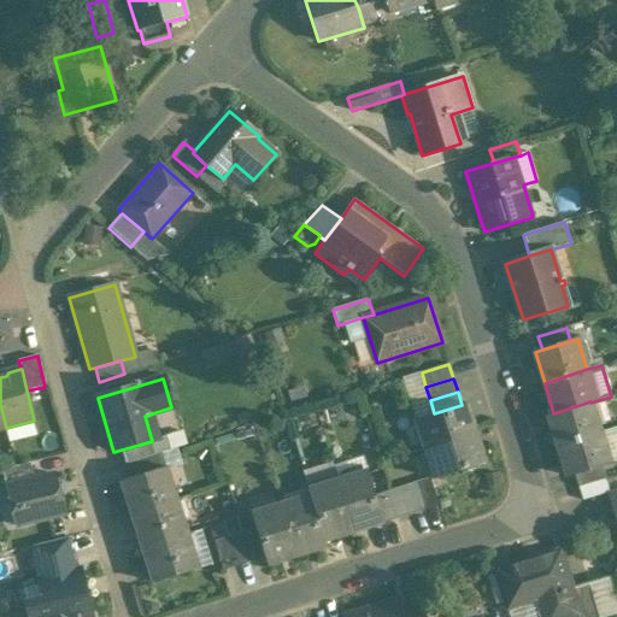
[(591,401),(554,413),(553,413),(548,415),(558,446),(600,433),(591,403),(591,401)]
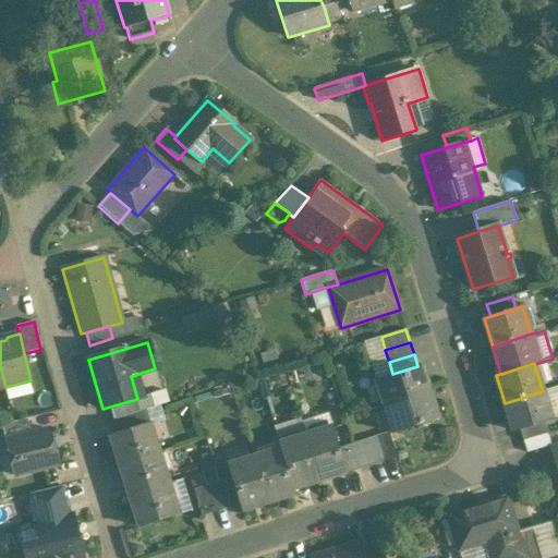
[(392,374),(376,379),(385,407),(431,392),(422,365),(417,366),(392,374)]
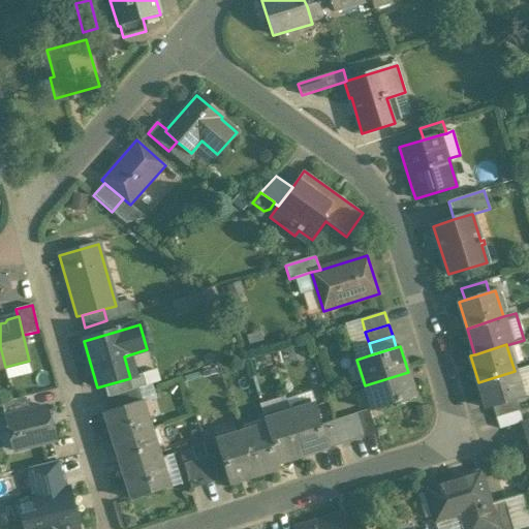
[(515,371),(478,382),(487,408),(493,406),(517,399),(523,397),(515,371)]
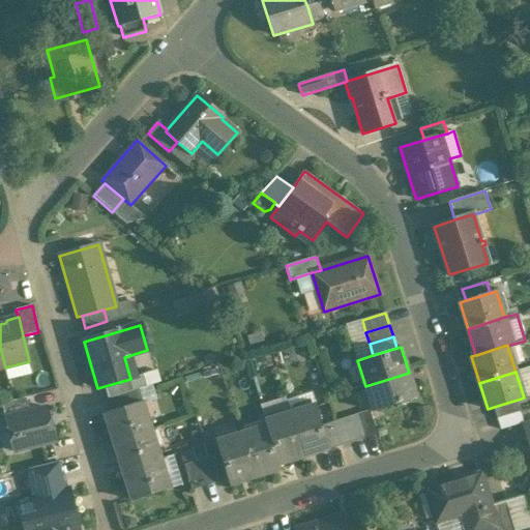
[(409,373),(365,386),(373,411),(417,398),(409,373)]
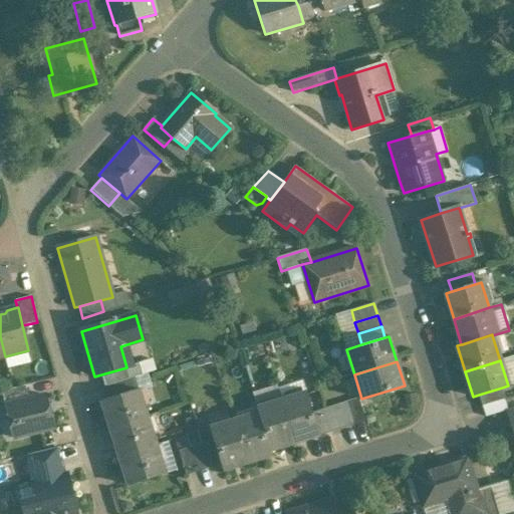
[(126,367),(101,374),(105,387),(135,377),(143,375),(139,363),(126,367)]
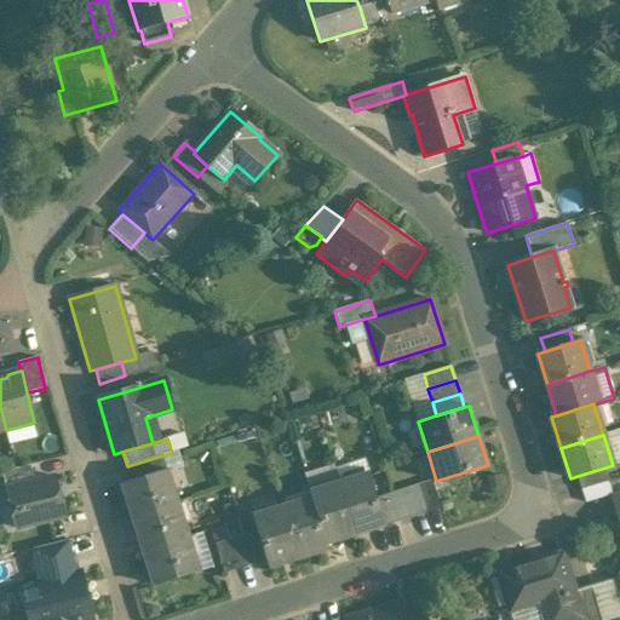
[(162,455),(127,466),(131,481),(166,470),(162,455)]
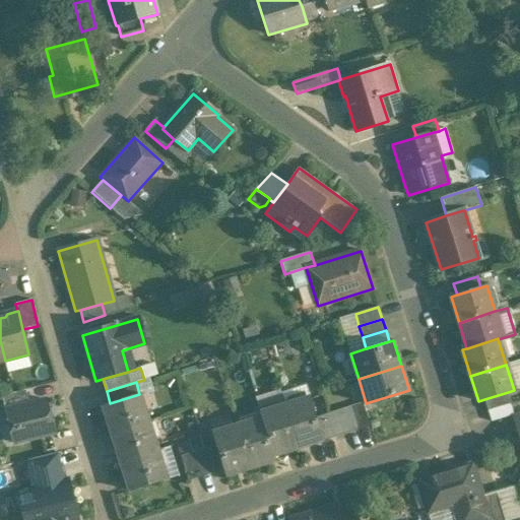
[(25,390),(2,396),(5,410),(28,404),(25,390)]
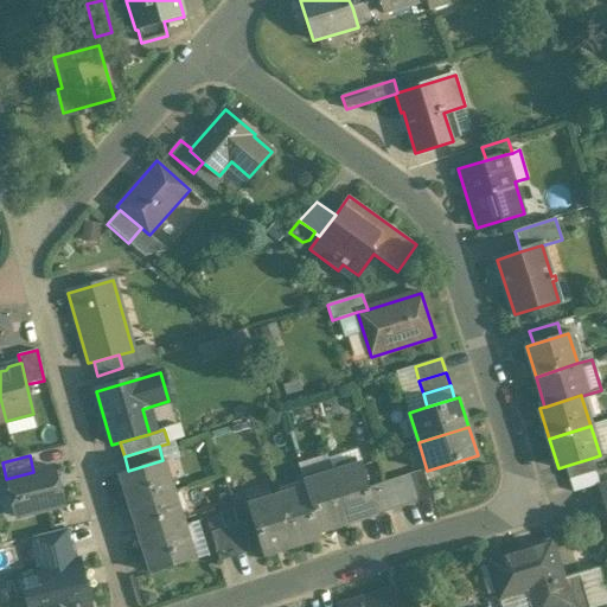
[(593,458),(566,466),(569,479),(569,480),(595,472),(596,471),(593,458)]
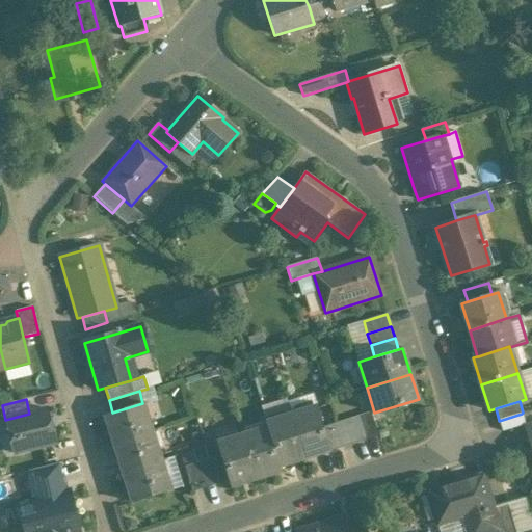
[(112,413),(105,415),(114,445),(152,433),(142,403),(112,413)]
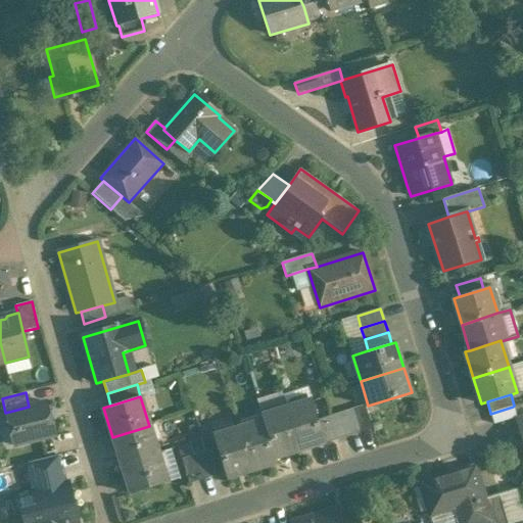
[(312,399),(287,408),(300,450),(325,443),(318,421),(312,399)]
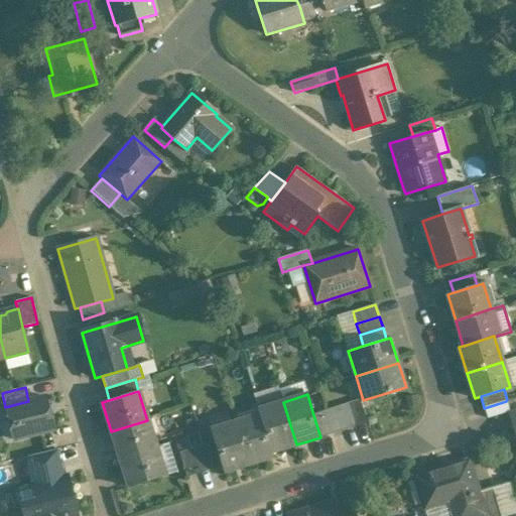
[(28,401),(5,407),(9,421),(16,426),(19,438),(54,430),(46,397),(28,401)]
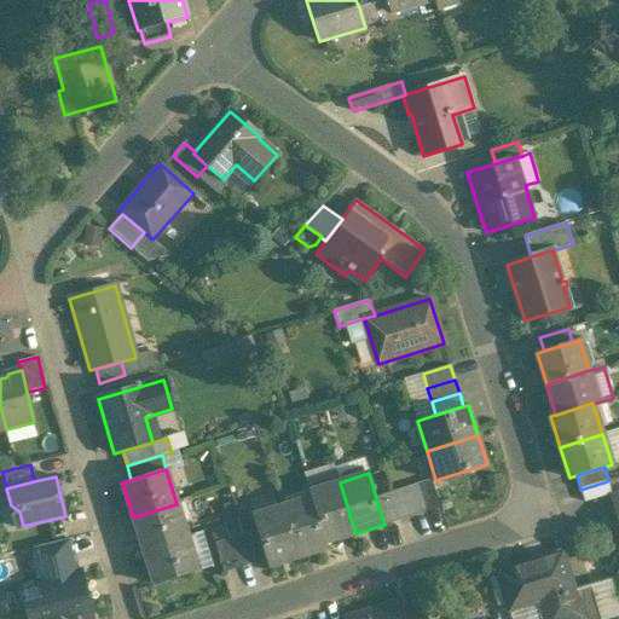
[(432,480),(418,485),(427,513),(440,508),(432,480)]
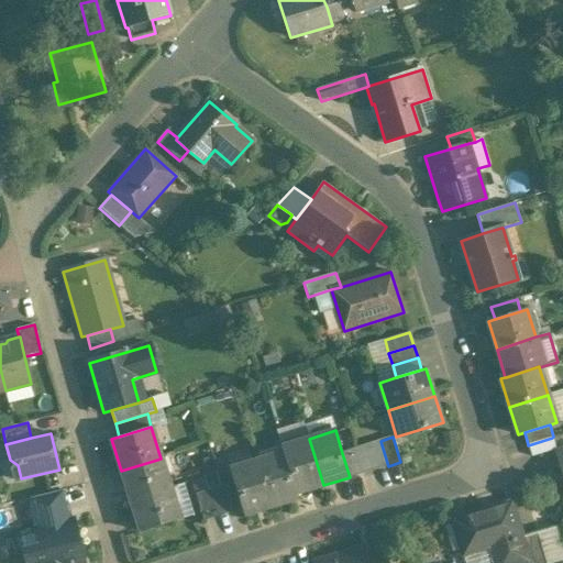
[(552,438),(528,445),(532,456),(556,450),(552,438)]
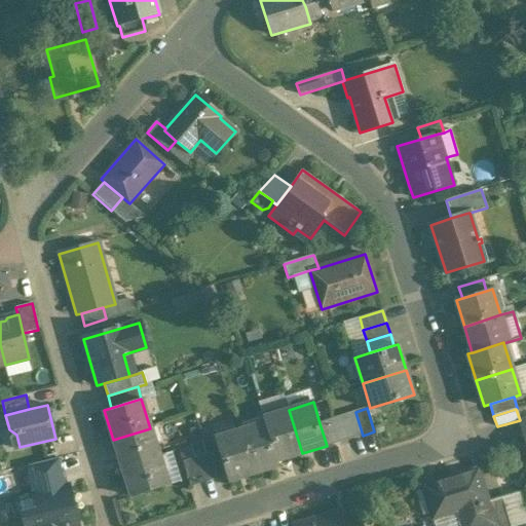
[(289,410),(263,418),(264,423),(265,422),(276,461),(302,453),(289,410)]
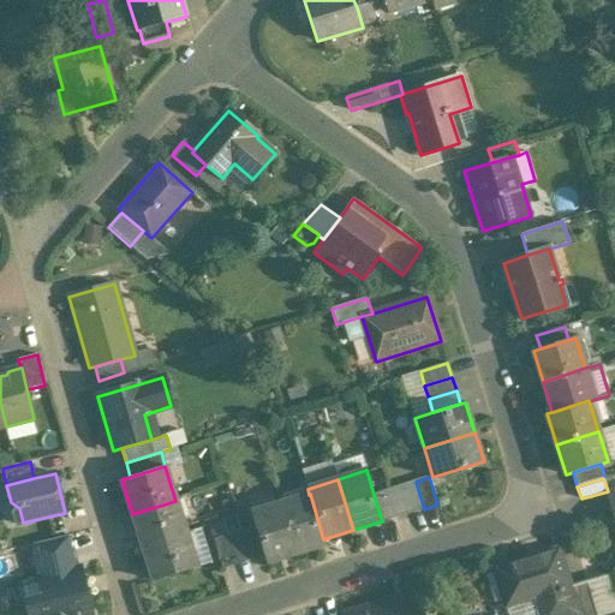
[(416,482),(401,485),(410,513),(424,509),(416,482)]
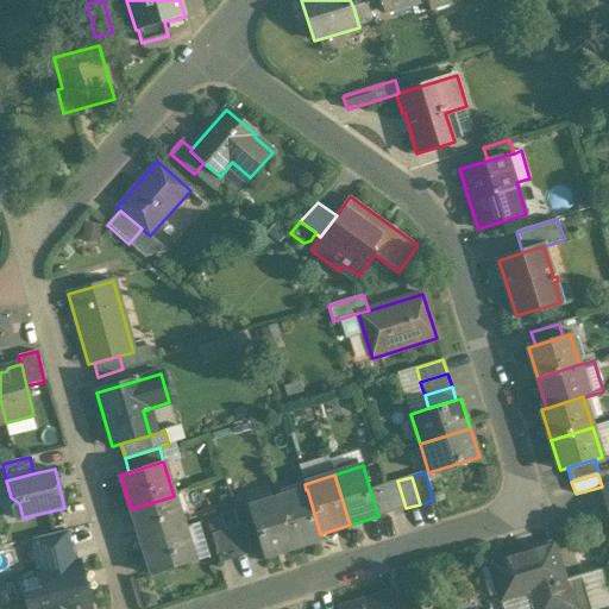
[(397,481),(384,485),(393,513),(406,508),(397,481)]
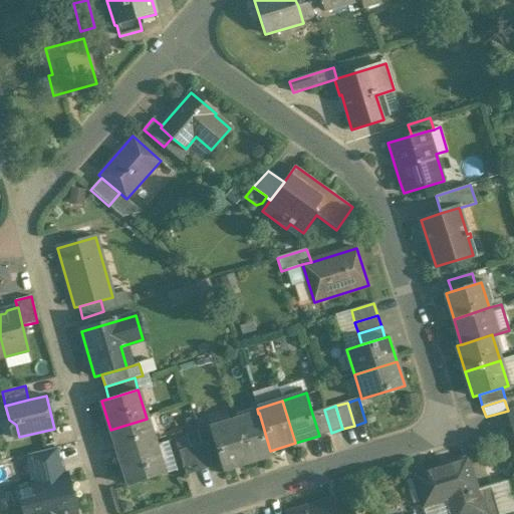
[(324,410),(312,414),(319,436),(319,437),(331,433),(324,410)]
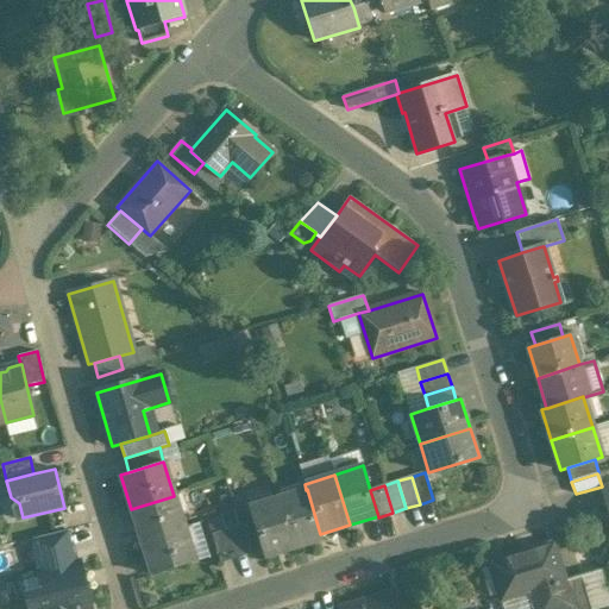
[(306,490),(277,498),(293,548),(322,540),(320,534),(307,489),(306,490)]
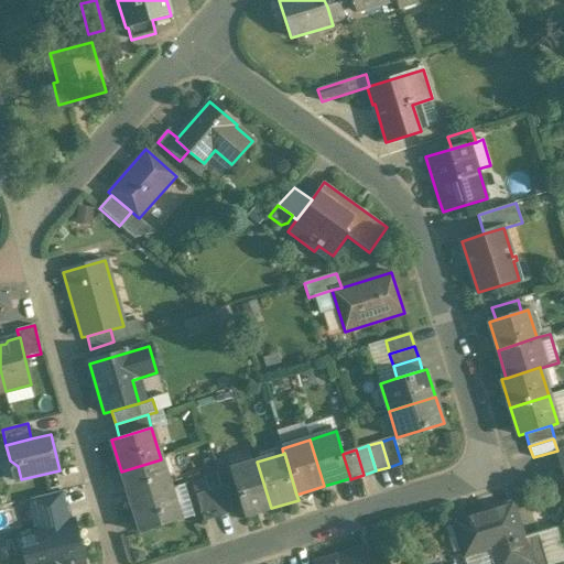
[(161,459),(121,472),(131,501),(171,489),(161,459)]
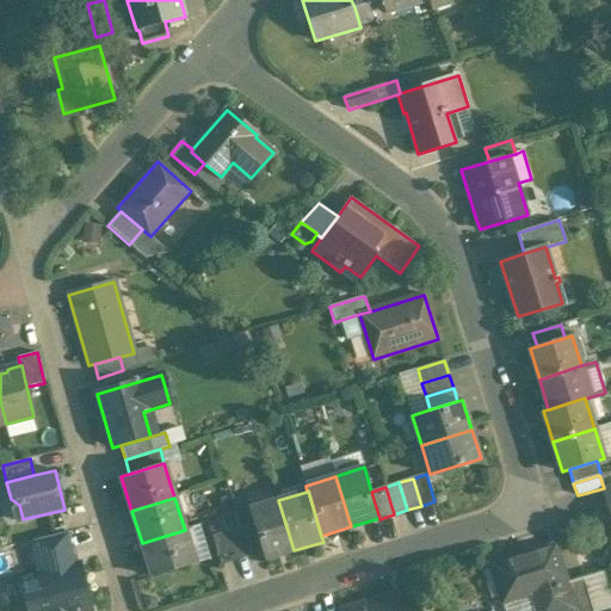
[(278,500),(250,510),(254,524),(263,553),(265,560),(294,550),(278,500)]
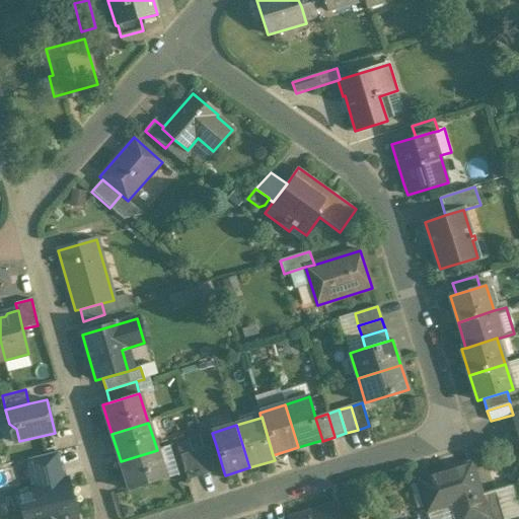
[(216,445),(204,449),(212,472),(223,469),(216,445)]
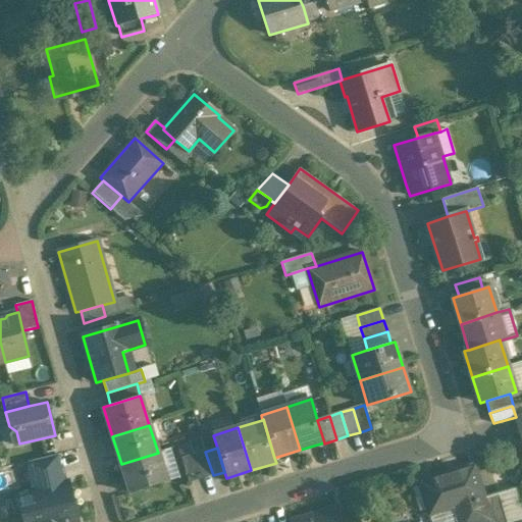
[(205,452),(194,456),(201,479),(213,475),(205,452)]
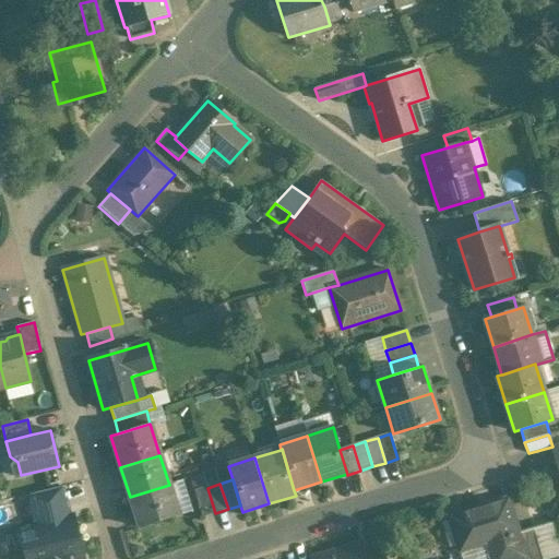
[(169,485),(130,497),(140,528),(179,516),(169,485)]
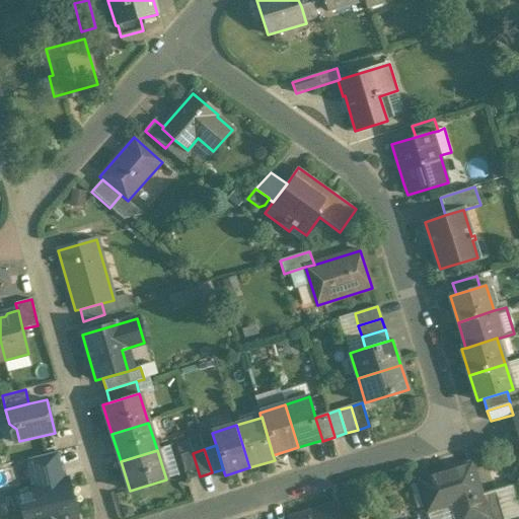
[(58,452),(27,460),(34,488),(65,480),(58,452)]
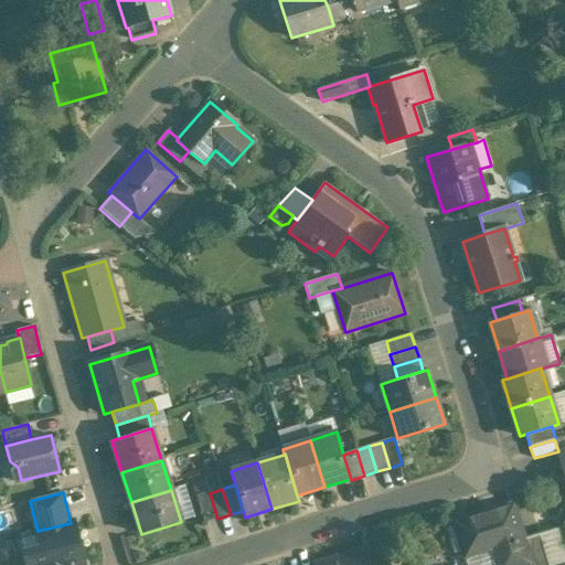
[(210,493),(196,497),(205,523),(217,519),(210,493)]
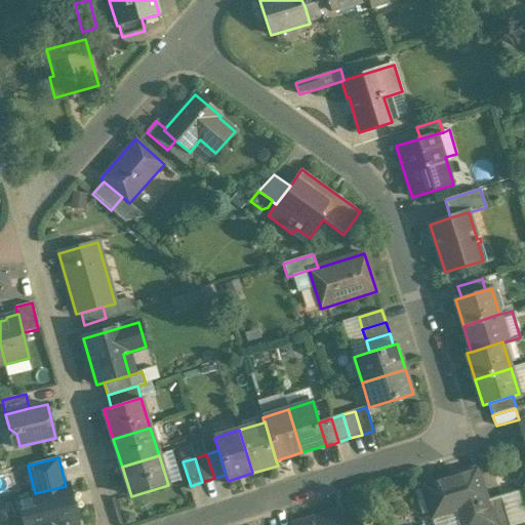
[(477,470),(421,486),(432,518),(456,511),(460,524),(493,524),(486,499),(477,470)]
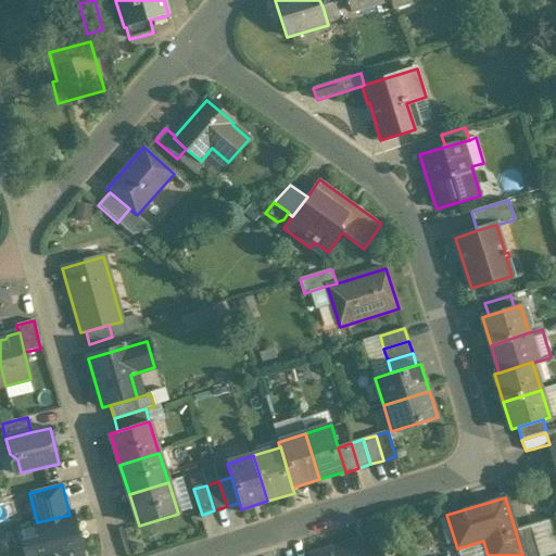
[(37,522),(35,523),(39,540),(23,544),(25,555),(81,555),(79,545),(81,544),(76,525),(74,526),(72,514),(70,515),(37,522)]
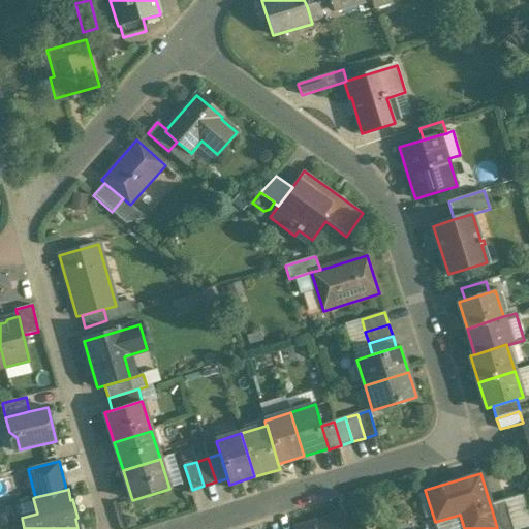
[(515,528),(506,499),(490,503),(497,528),(515,528)]
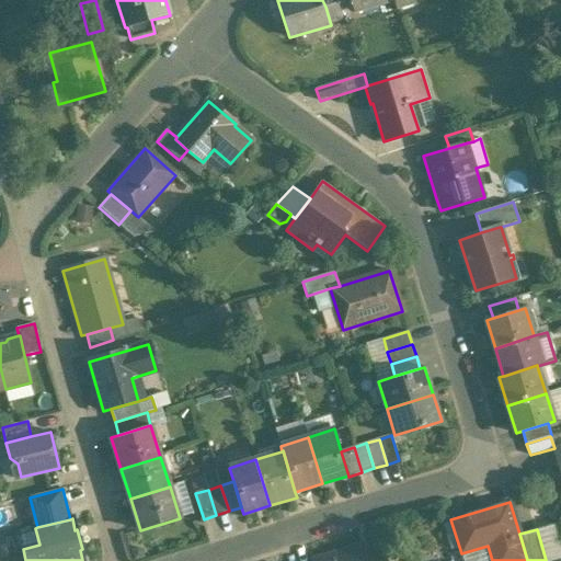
[(367,560),(363,548),(320,560),(367,560)]
